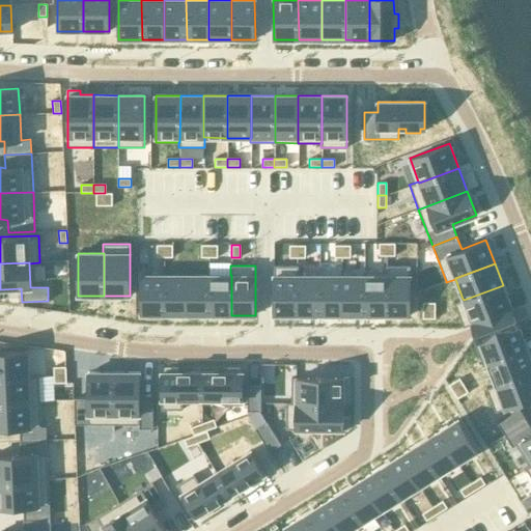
[(297,266),(274,266),(274,315),(297,315),(297,275),(298,275),(298,266),(297,266)]
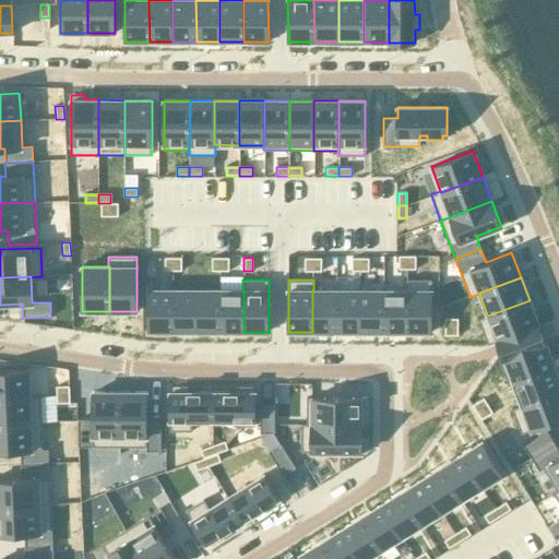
[(407,280),(406,280),(406,285),(407,285),(407,332),(431,332),(431,280),(407,280)]
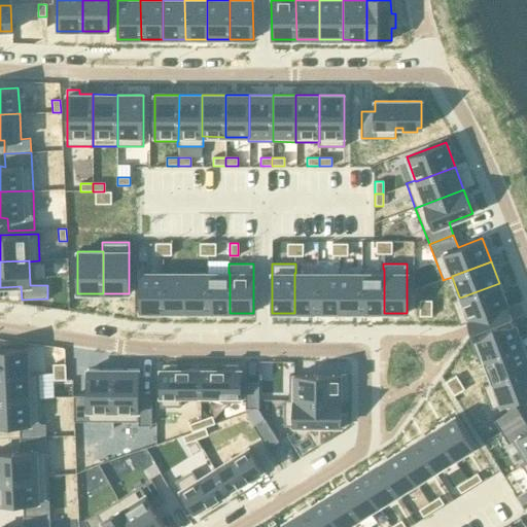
[(361,269),(360,269),(360,274),(361,274),(361,313),(384,313),(384,269),(383,269),(361,269)]
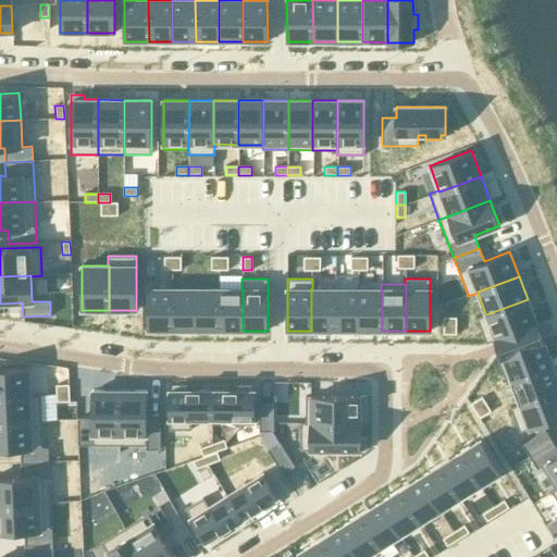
[(172,288),(148,288),(148,330),(172,330),(172,288)]
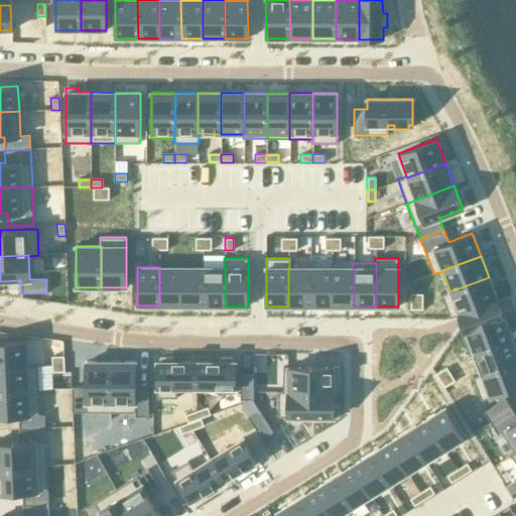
[(181,267),(159,267),(159,305),(181,305),(181,267)]
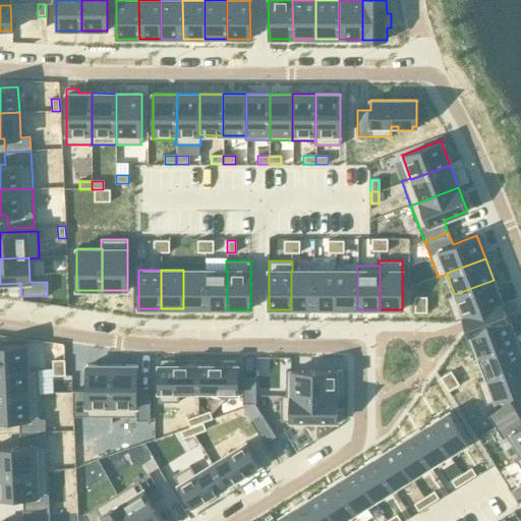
[(205,270),(183,270),(183,308),(205,309),(205,270)]
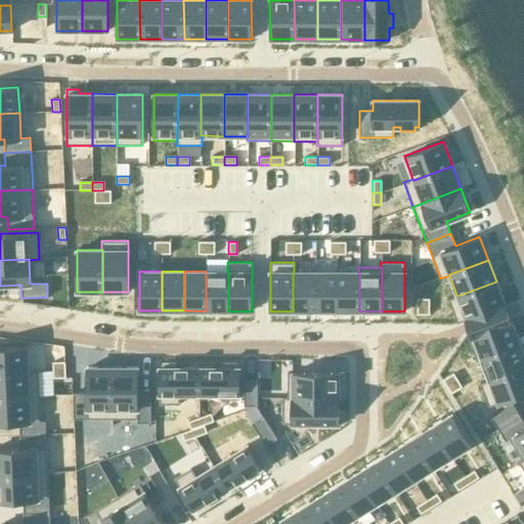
[(227,271),(206,271),(206,311),(228,311),(228,271),(227,271)]
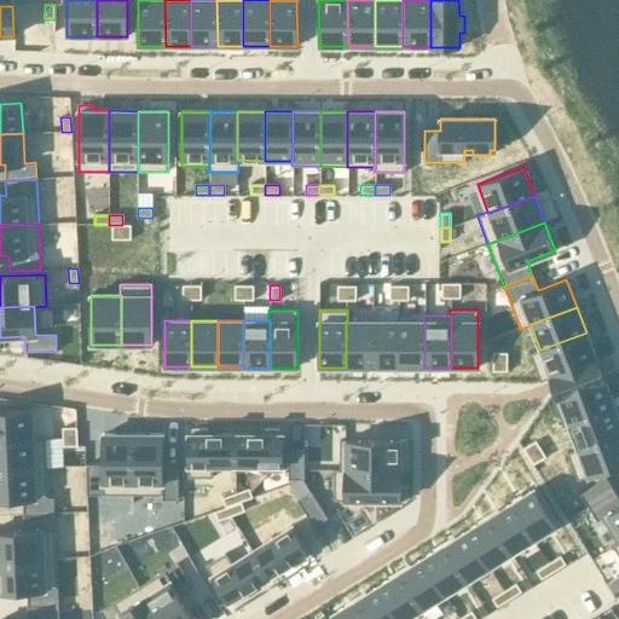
[(347,320),(346,320),(346,368),(372,368),(372,322),(347,320)]
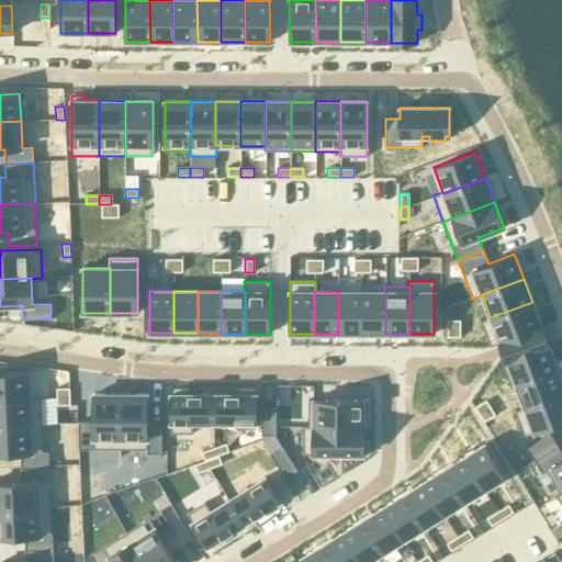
[(362,292),(338,292),(338,334),(361,334),(362,292)]
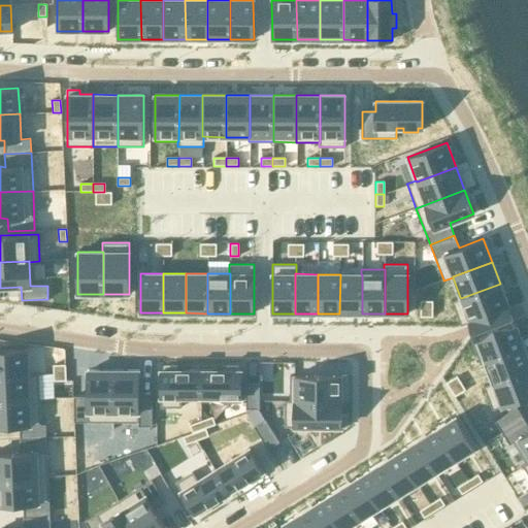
[(361,274),(340,274),(339,314),(362,314),(362,274),(361,274)]
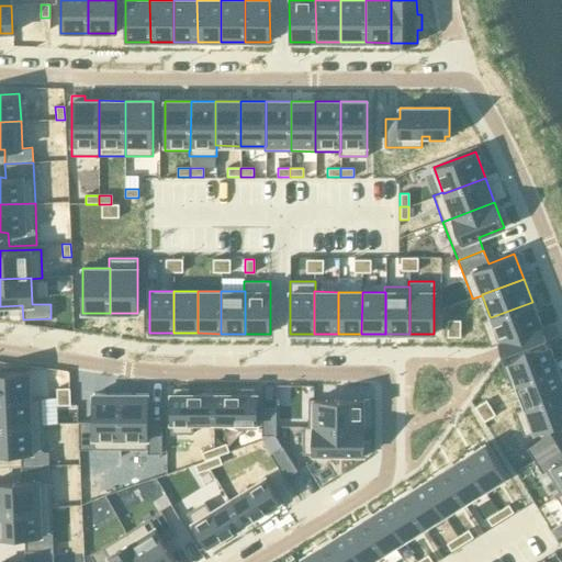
[(490,316),(480,321),(481,322),(490,347),(495,345),(520,335),(524,343),(527,351),(548,344),(544,335),(541,327),(542,327),(541,325),(532,302),(491,317),(490,316)]
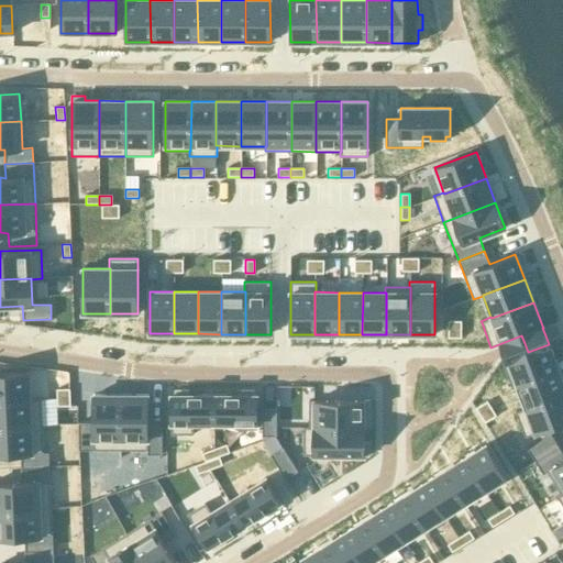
[(521,335),(496,345),(499,354),(503,362),(511,387),(512,388),(517,386),(517,385),(559,370),(550,346),(550,344),(549,344),(528,352),(525,343),(521,335)]
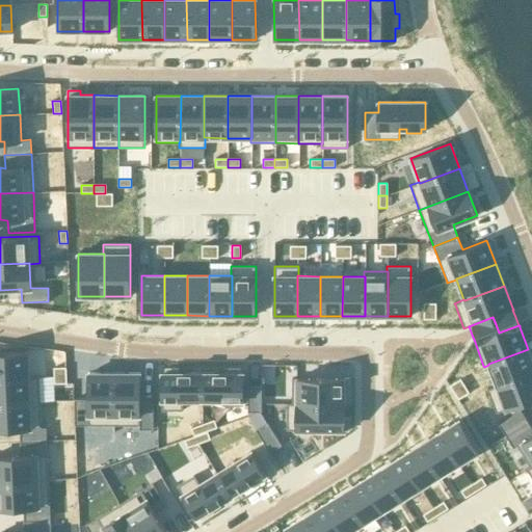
[(531,361),(528,349),(488,364),(488,365),(496,386),(497,387),(531,372),(531,361)]
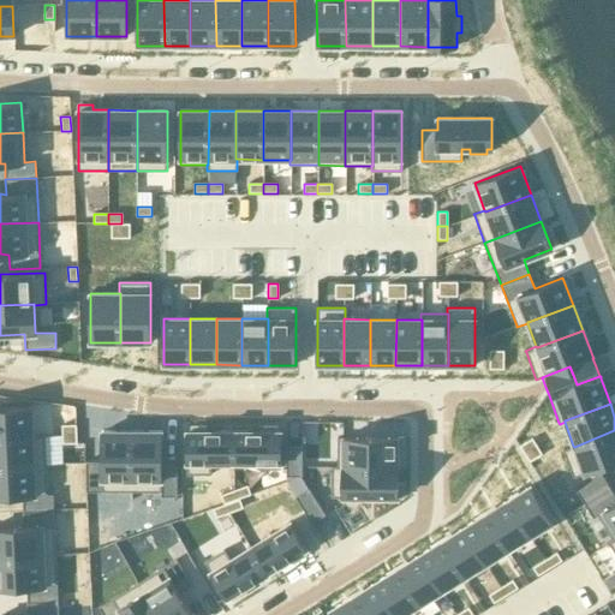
[(31,406),(0,407),(0,437),(33,436),(33,435),(31,406)]
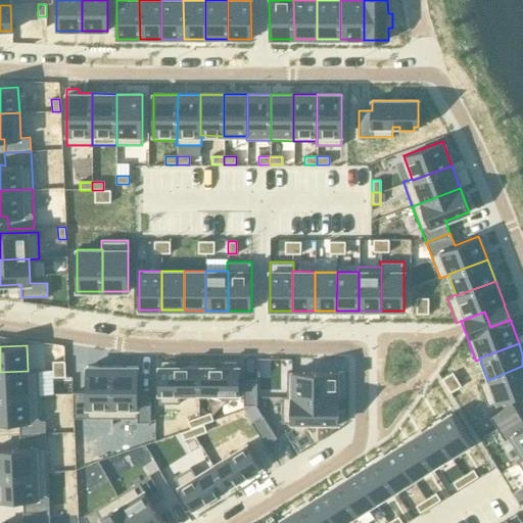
[(64,362),(52,362),(52,370),(64,370),(64,362)]
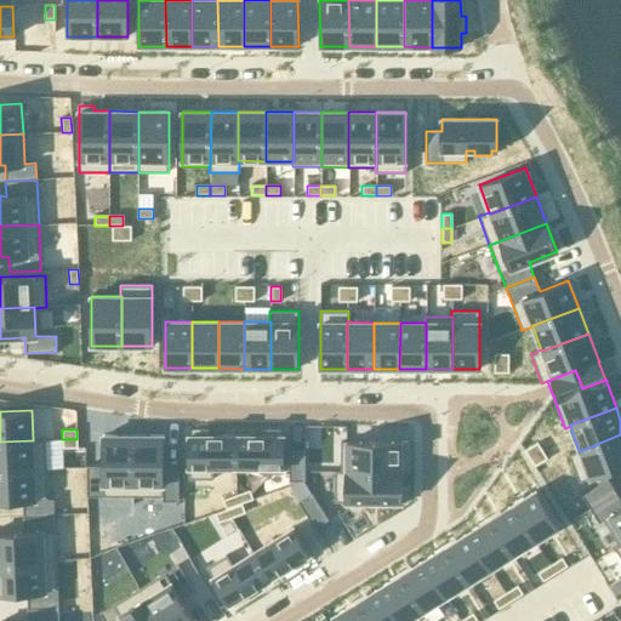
[(193,436),(188,436),(188,479),(212,479),(214,467),(235,467),(237,436),(208,436),(208,431),(193,431),(193,436)]
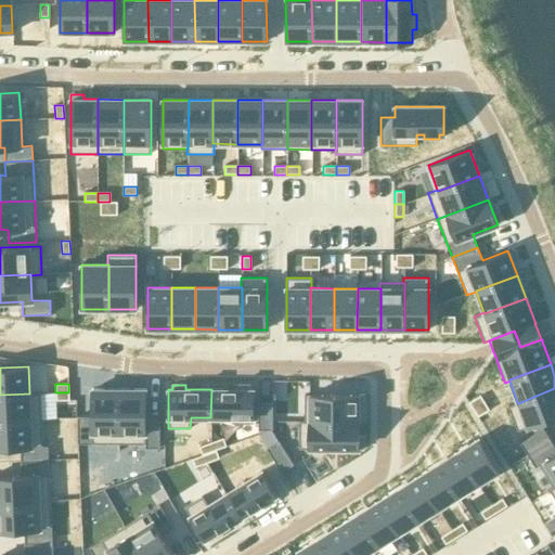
[(236,389),(211,389),(210,417),(231,417),(232,423),(254,423),(254,389),(249,389),(249,385),(236,385),(236,389)]
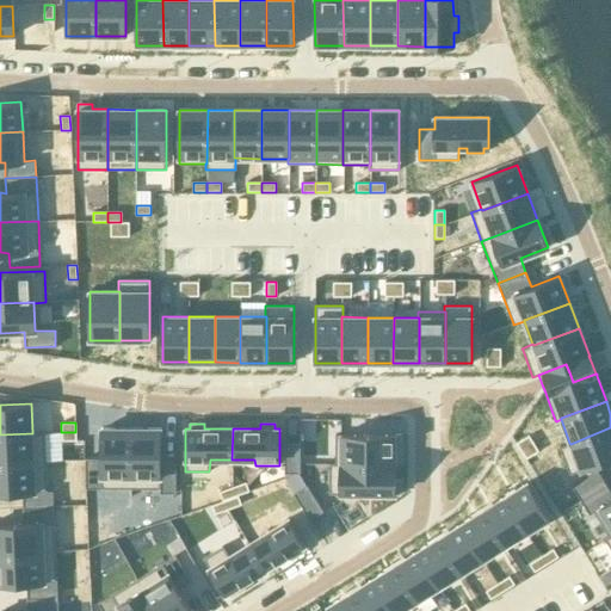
[(569,443),(560,446),(560,448),(569,474),(610,458),(610,427),(571,444),(569,443)]
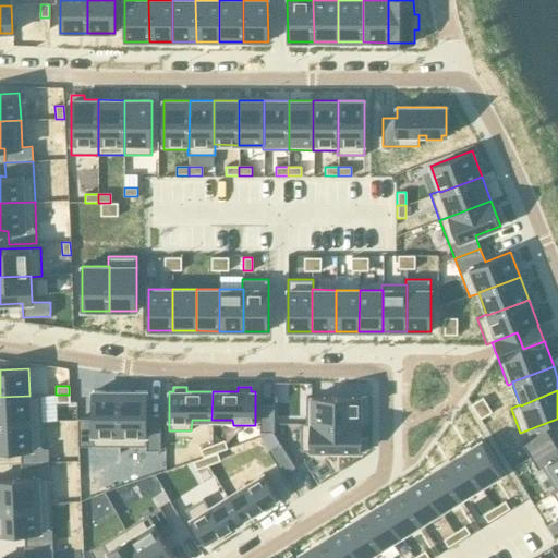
[(92,419),(79,419),(77,446),(119,446),(119,391),(92,391),(92,419)]
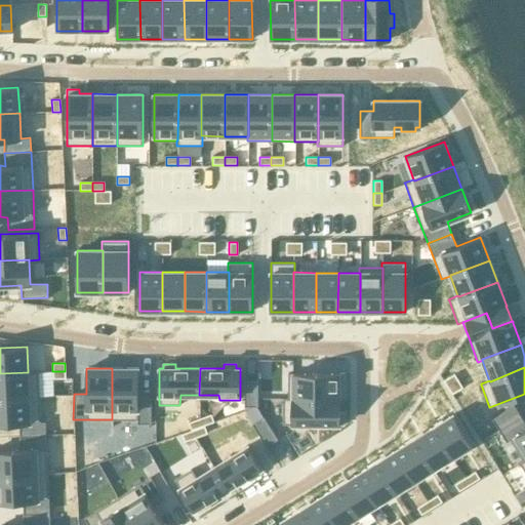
[(138,368),(112,368),(112,419),(137,419),(137,423),(151,423),(151,398),(137,398),(138,368)]
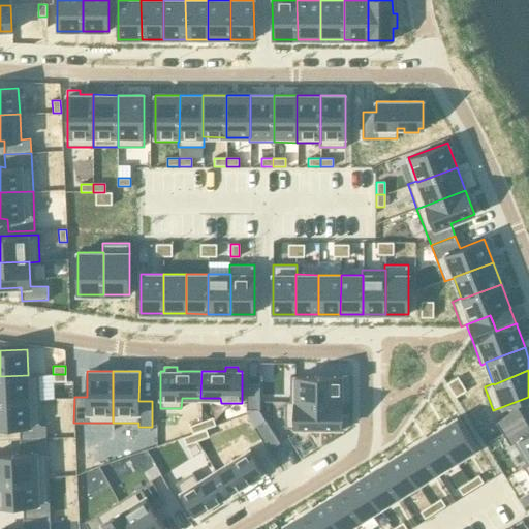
[(28,375),(0,376),(0,401),(39,400),(38,375),(38,374),(28,374),(28,375)]
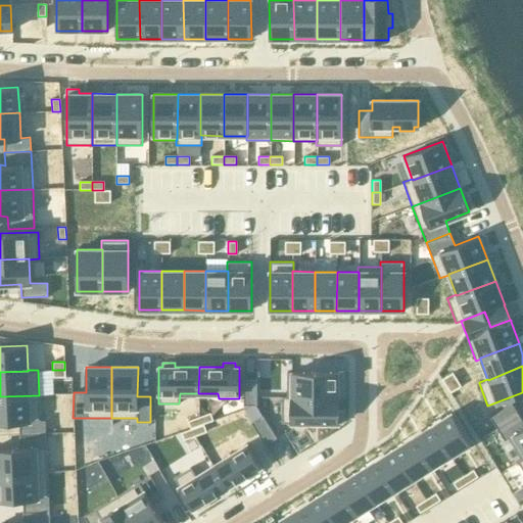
[(64,370),(52,370),(53,378),(65,377),(64,370)]
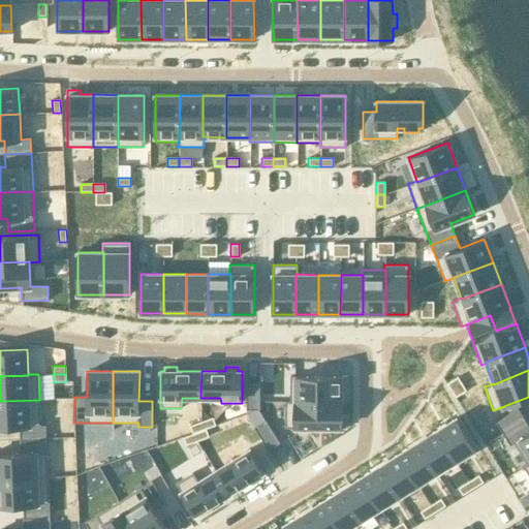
[(346,376),(290,376),(290,401),(290,402),(342,402),(342,389),(346,389),(346,376)]
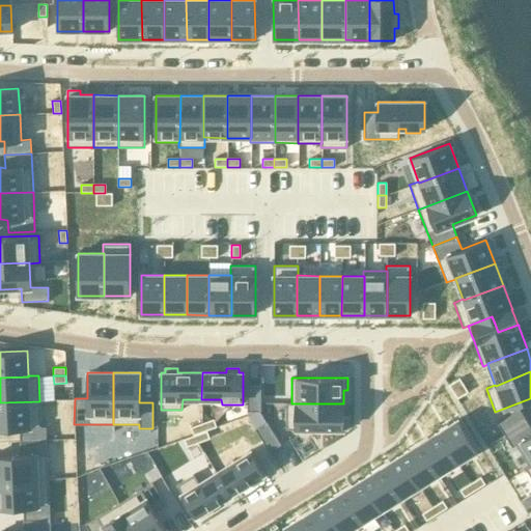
[(459,379),(448,385),(452,392),(464,385),(459,379)]
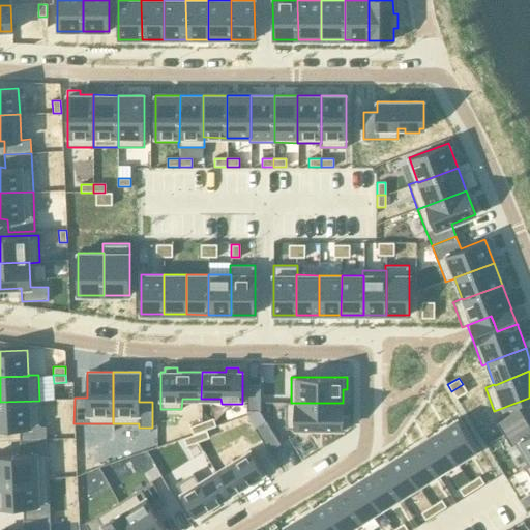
[(260,384),(246,384),(246,411),(260,411),(260,384)]
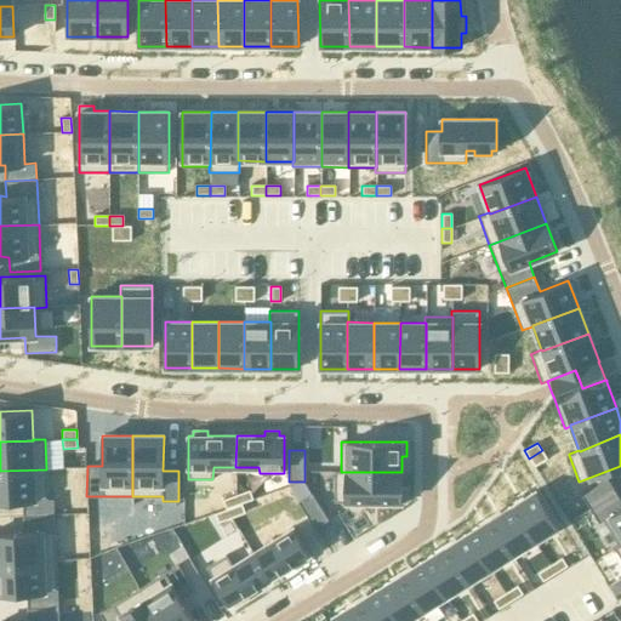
[(542,450),(529,459),(535,466),(547,459),(542,450)]
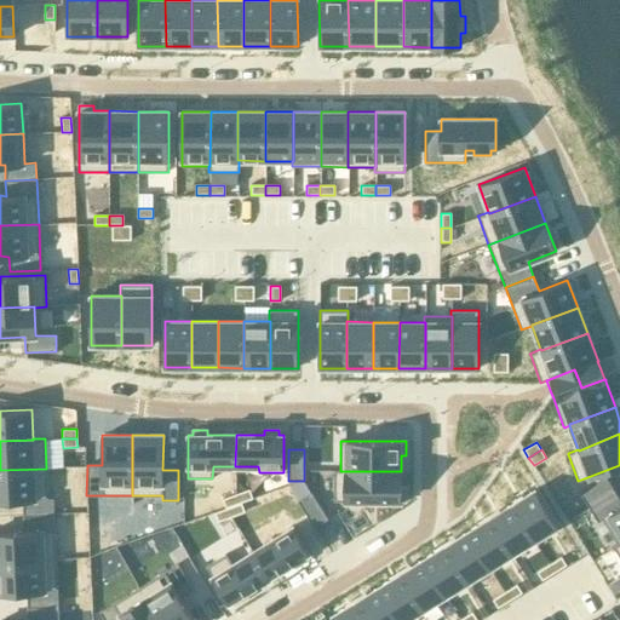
[(46,469),(0,470),(0,500),(23,500),(23,516),(55,514),(53,498),(47,498),(46,469)]
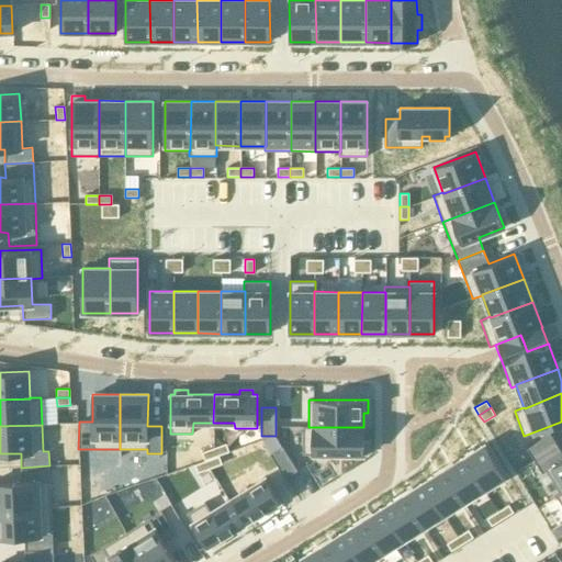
[(308,426),(303,426),(303,427),(303,454),(368,454),(368,441),(363,441),(363,427),(308,427),(308,426)]
